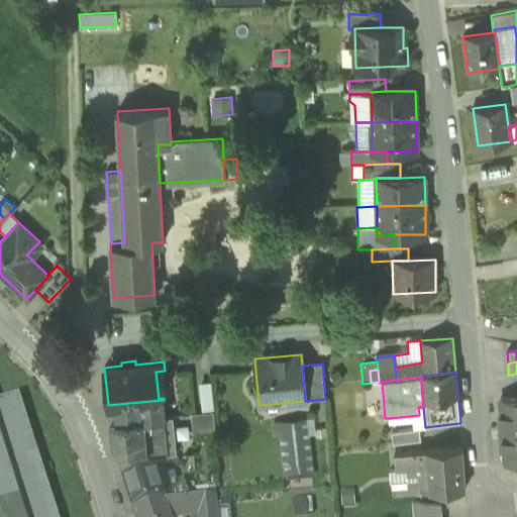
[(211,382),(198,383),(201,410),(214,409),(211,382)]
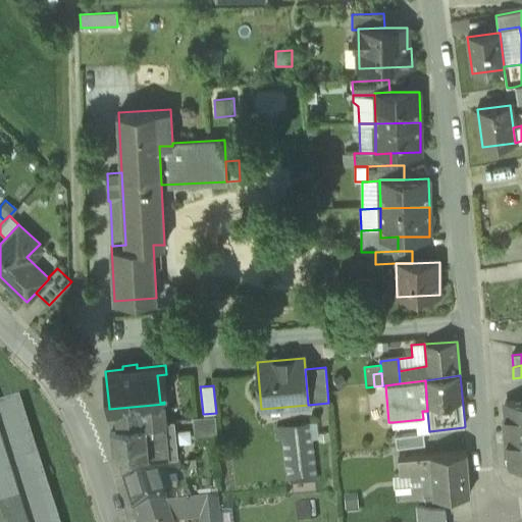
[(0,521),(55,521),(16,401),(0,406),(0,521)]
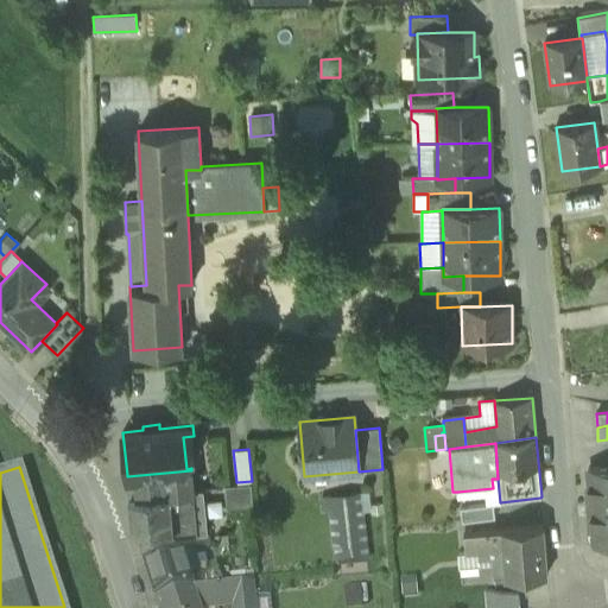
[(607,467),(588,469),(591,507),(607,505),(607,467)]
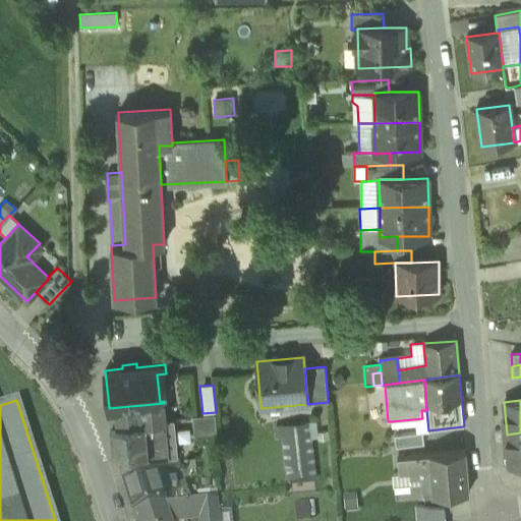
[(109,408),(111,426),(143,422),(166,420),(164,403),(109,408)]
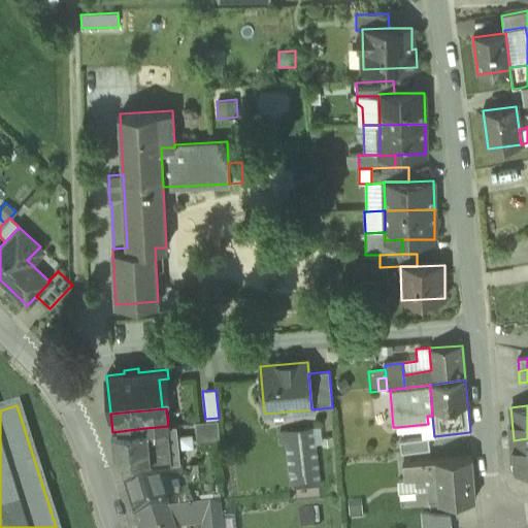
[(434,438),(434,436),(432,416),(427,416),(428,424),(397,427),(397,434),(421,432),(422,440),(428,439),(434,438)]
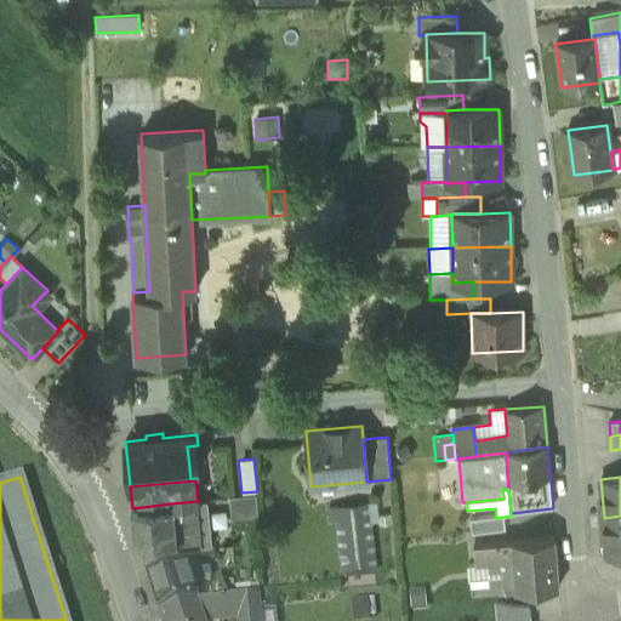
[(256,494),(229,496),(231,519),(258,517),(256,494)]
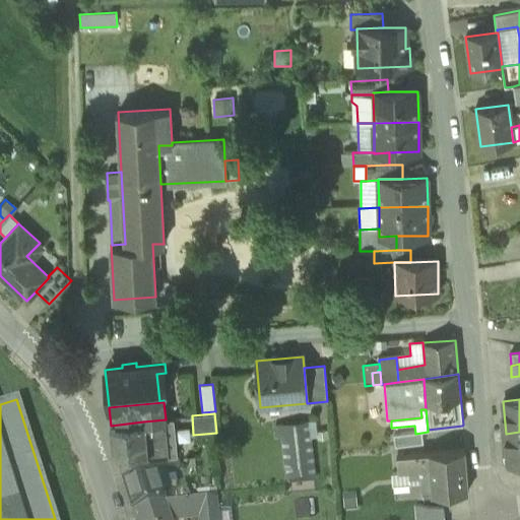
[(166,419),(143,421),(147,459),(178,456),(174,418),(166,419)]
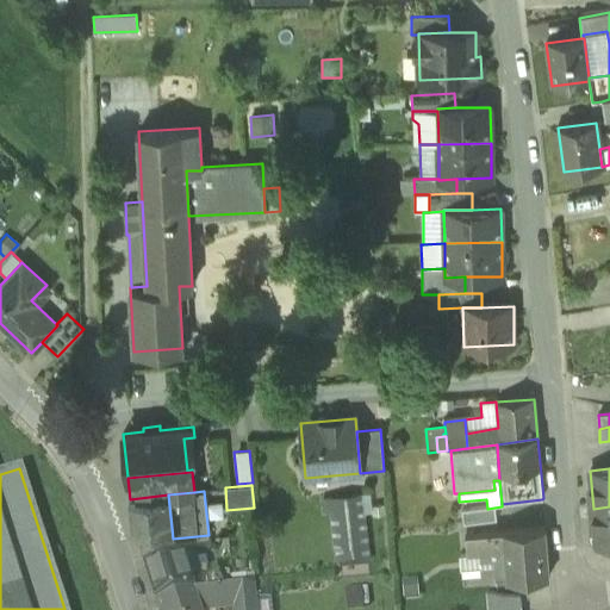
[(135,542),(173,539),(168,495),(130,499),(135,542)]
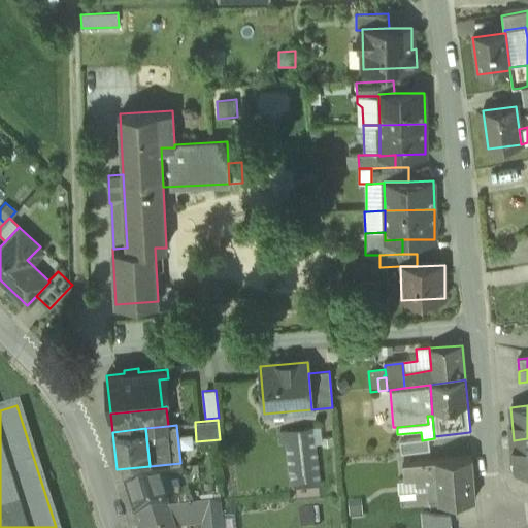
[(320,428),(302,429),(303,441),(312,440),(314,446),(322,444),(320,428)]
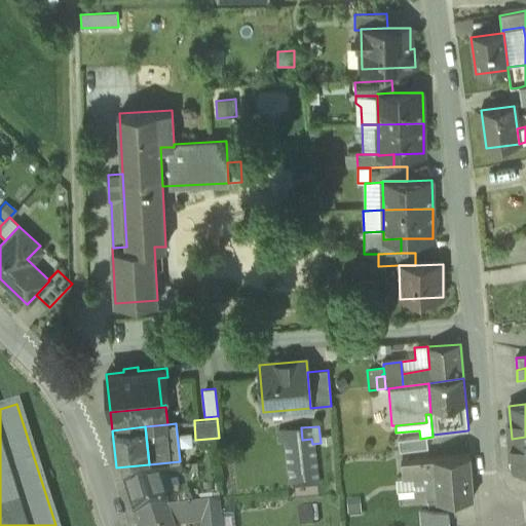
[(287,442),(292,490),(316,487),(313,450),(312,444),(311,439),(302,440),(301,427),(278,430),(279,443),(287,442)]
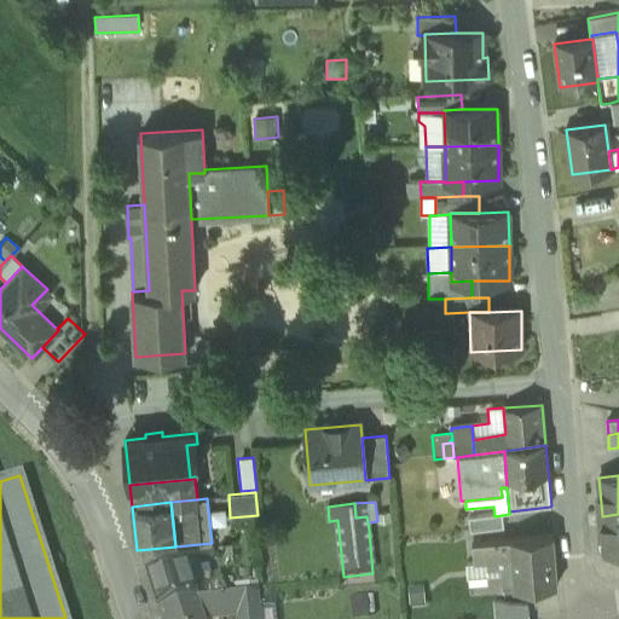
[(618,514),(602,516),(605,555),(618,554),(618,514)]
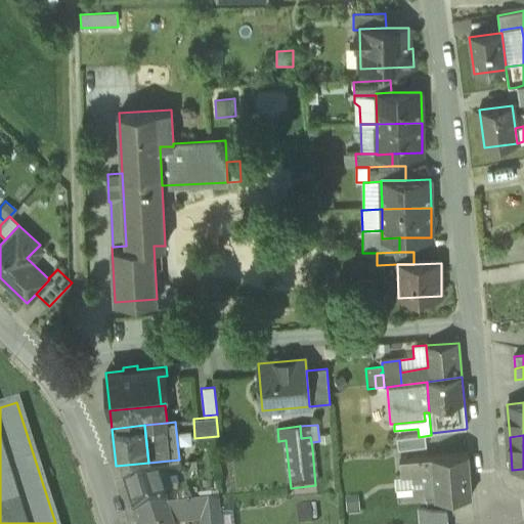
[(396,440),(398,451),(427,448),(425,436),(419,437),(396,440)]
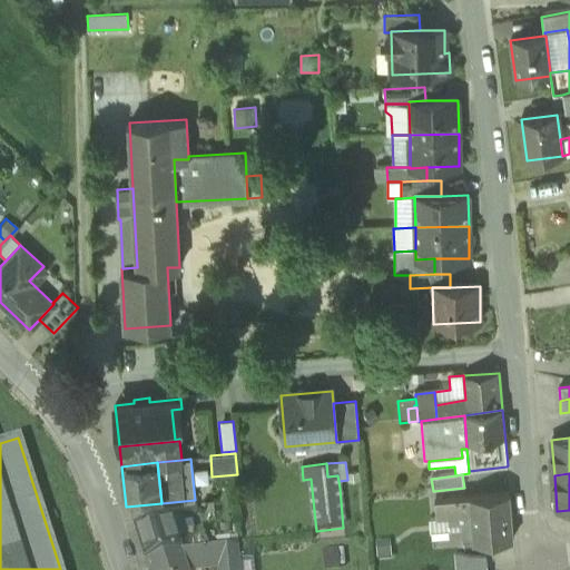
[(462,532),(463,544),(513,540),(510,494),(434,501),(435,519),(446,519),(448,518),(448,526),(461,524),(462,532)]
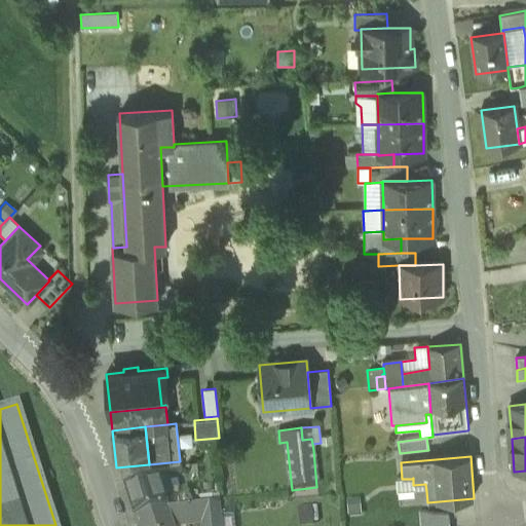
[(398,493),(426,491),(425,484),(413,485),(412,479),(402,479),(396,480),(398,493)]
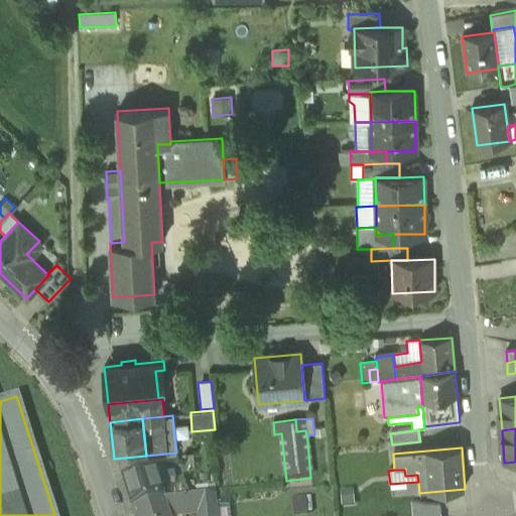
[(122,483),(132,514),(164,504),(189,501),(183,484),(168,489),(164,476),(122,483)]
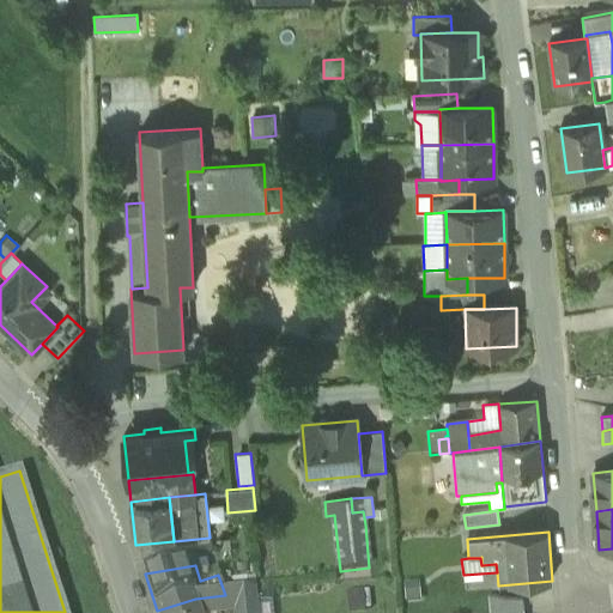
[(234,594),(256,592),(254,578),(231,581),(234,594)]
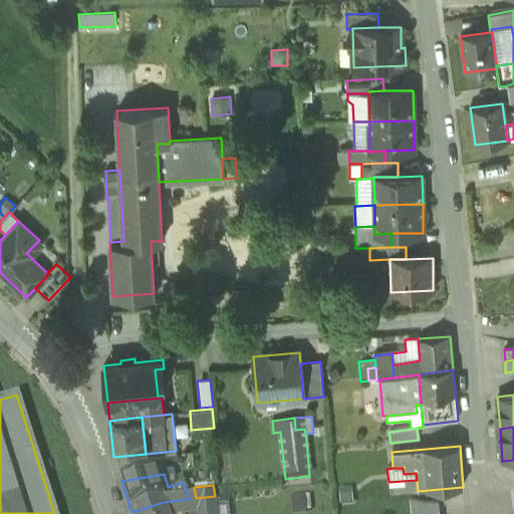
[(351,490),(338,491),(339,506),(352,505),(351,490)]
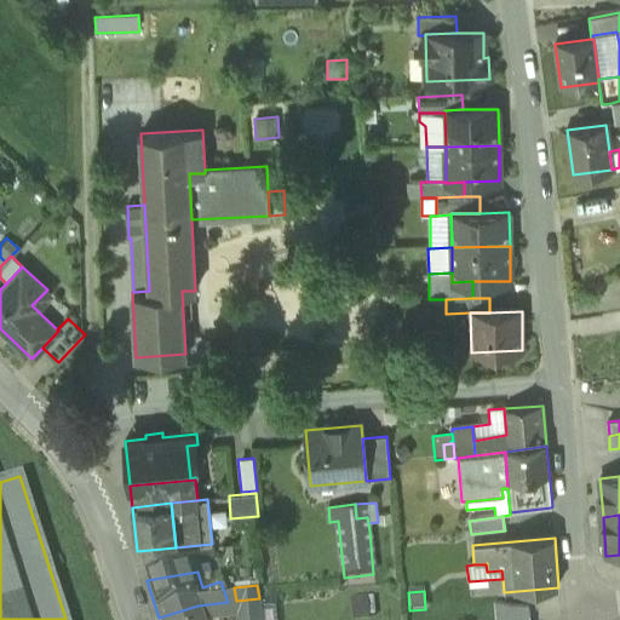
[(236,601),(234,601),(236,619),(260,619),(260,610),(259,598),(236,601)]
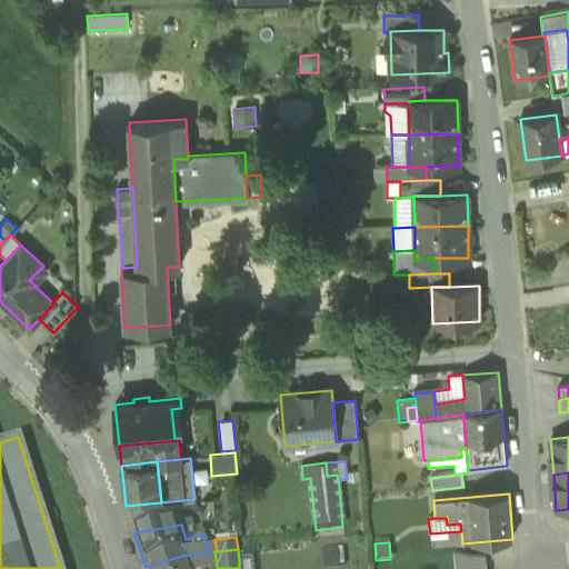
[(337,549),(320,551),(322,568),(339,567),(337,549)]
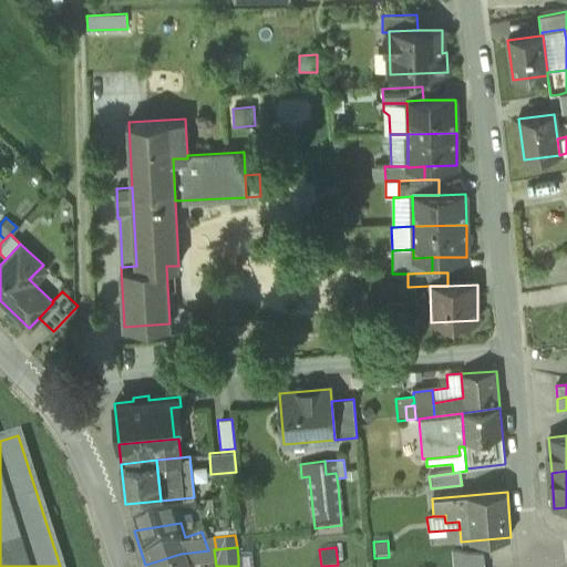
[(184,566),(202,566),(216,566),(214,549),(208,550),(181,554),(184,566)]
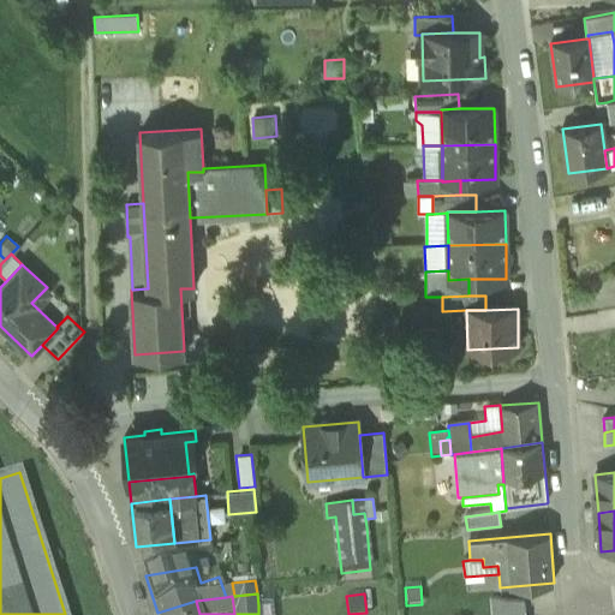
[(199,614),(196,601),(157,613),(157,614),(199,614)]
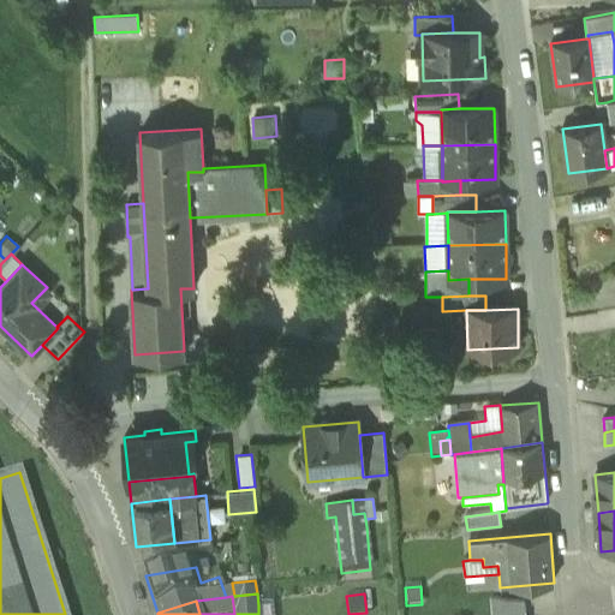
[(490,603),(490,614),(524,614),(524,601),(490,603)]
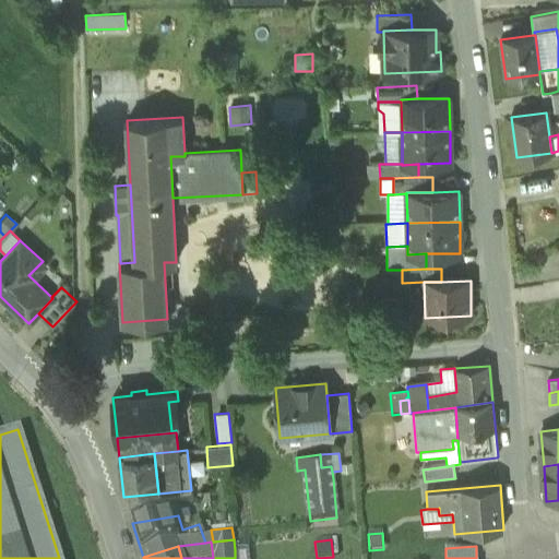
[(247,558),(247,549),(235,550),(235,558),(247,558)]
